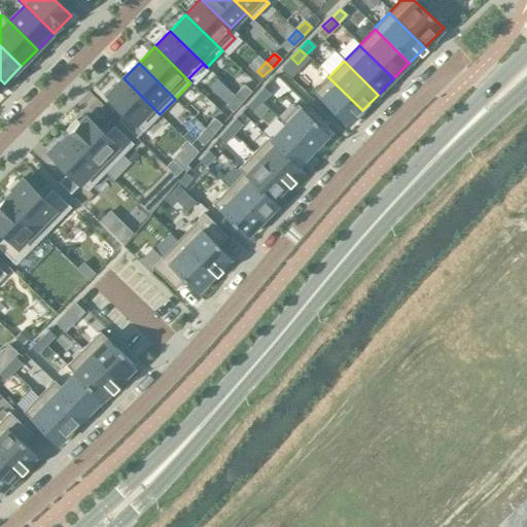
[(328,77),(313,92),(347,126),(362,110),(328,77)]
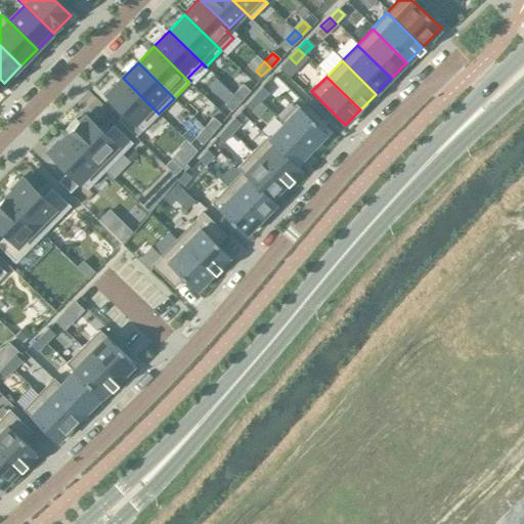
[(123,78),(106,94),(143,130),(159,114),(123,78)]
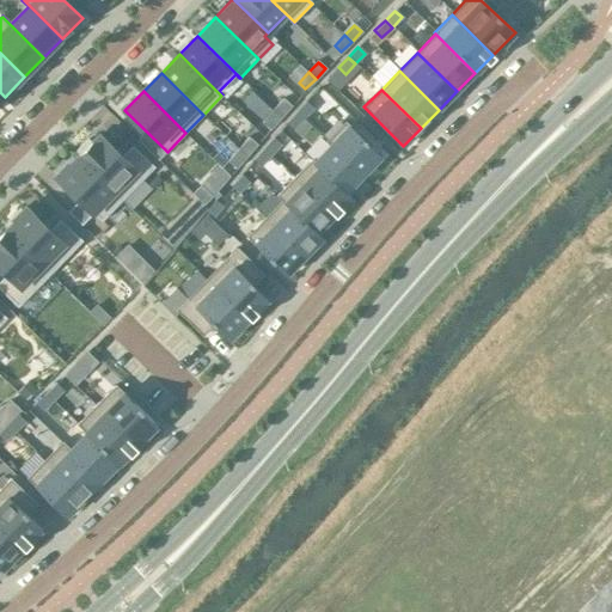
[(282,99),(274,110),(281,116),(289,105),(282,99)]
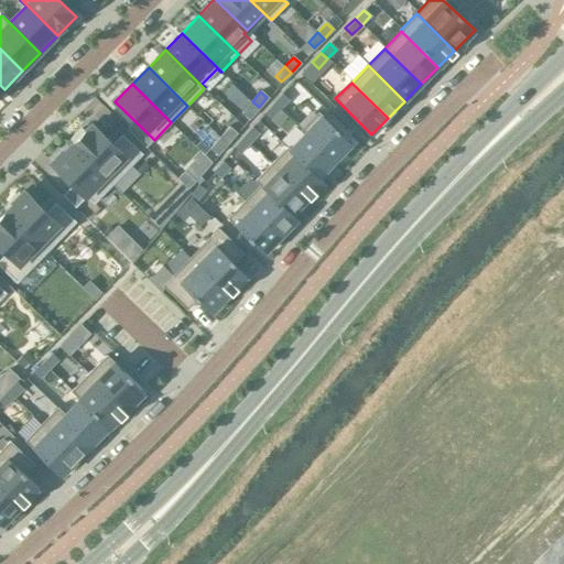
[(282,93),(273,102),(280,109),(289,99),(282,93)]
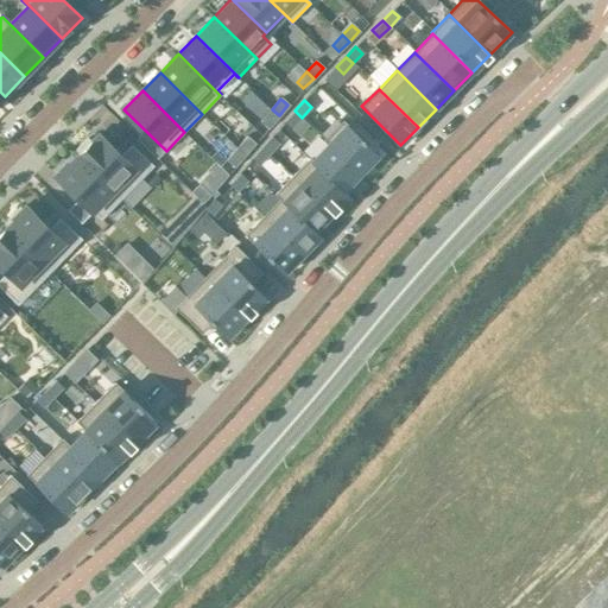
[(272,109),(263,120),(270,126),(279,115),(272,109)]
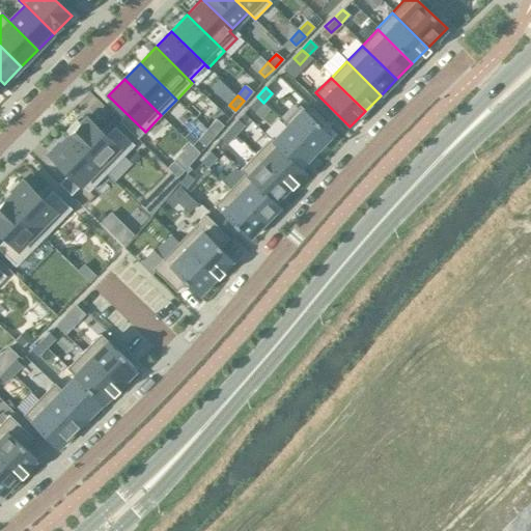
[(257,96),(249,106),(255,111),(263,103),(257,96)]
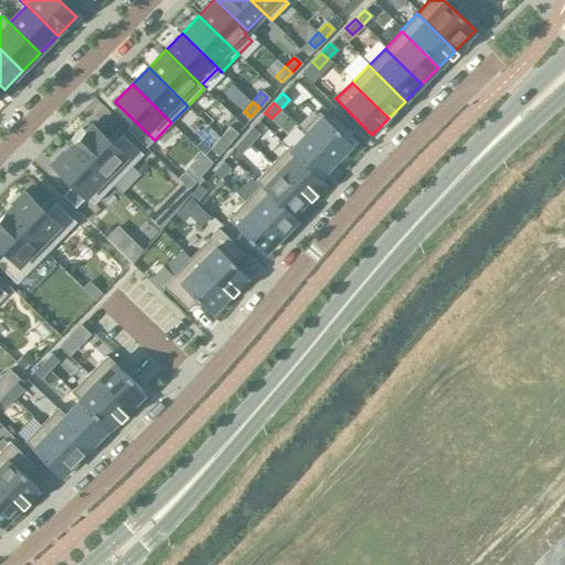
[(319,112),(301,129),(334,161),(352,144),(319,112)]
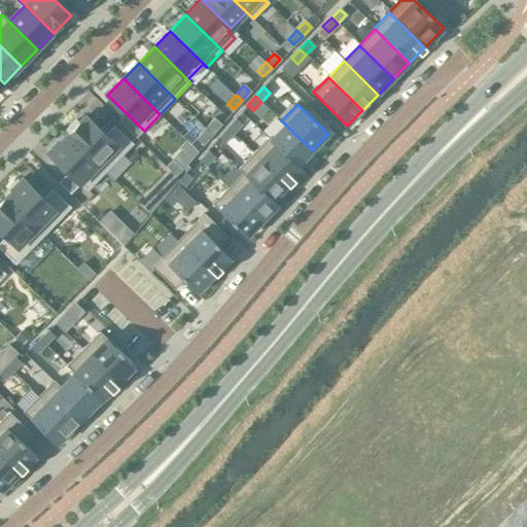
[(76,119),(66,130),(68,132),(67,134),(105,172),(134,143),(114,125),(104,135),(85,115),(78,123),(76,119)]
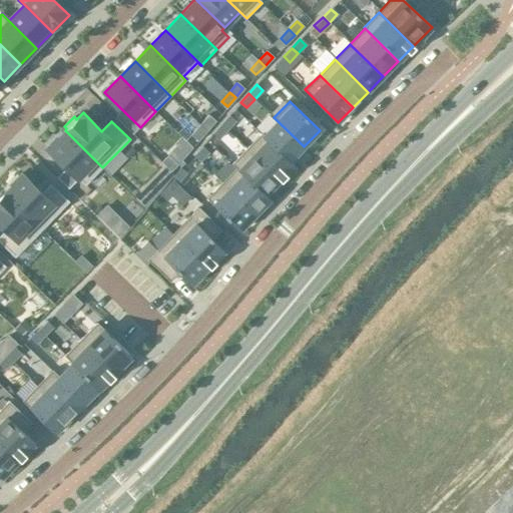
[(229,115),(221,124),(227,129),(235,120),(229,115)]
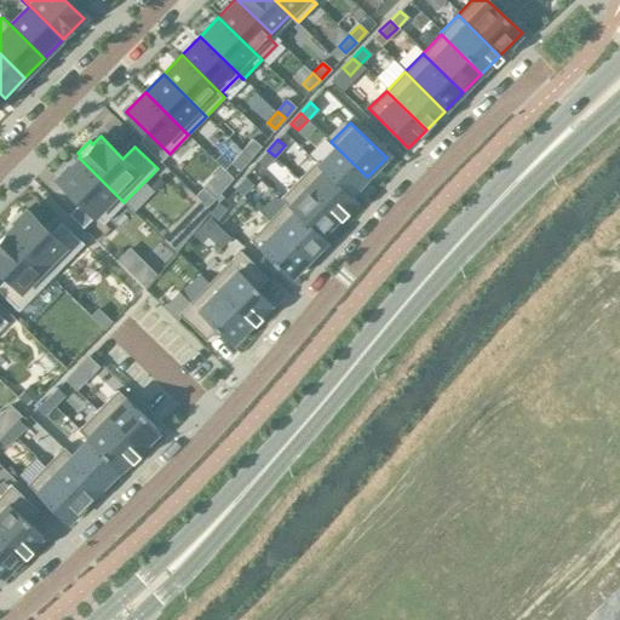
[(252,141),(242,150),(250,156),(259,147),(252,141)]
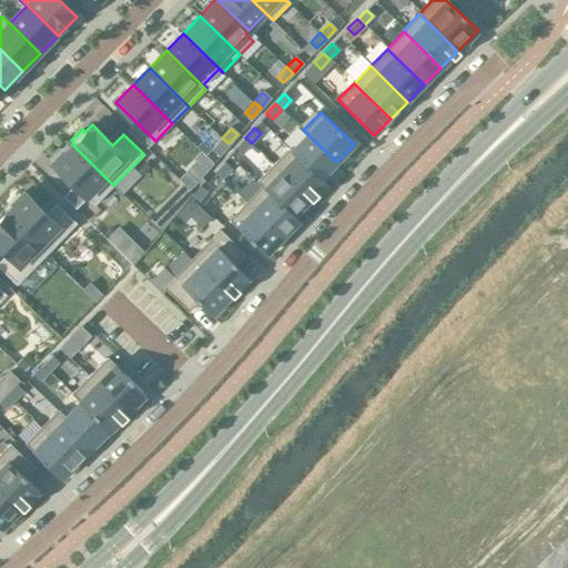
[(306,135),(292,150),(325,183),(326,183),(321,178),(336,162),(303,130),(302,131),(306,135)]
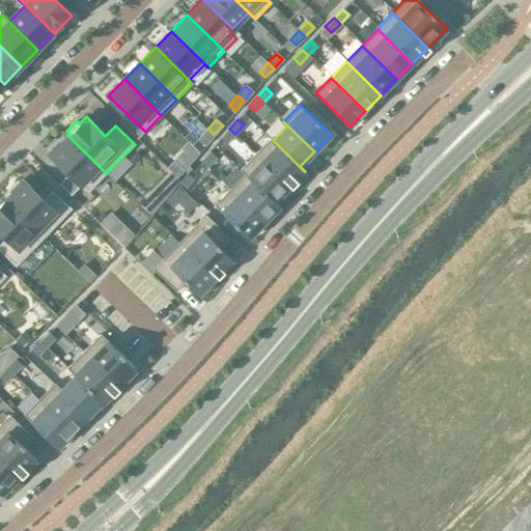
[(207,129),(199,138),(205,143),(214,134),(207,129)]
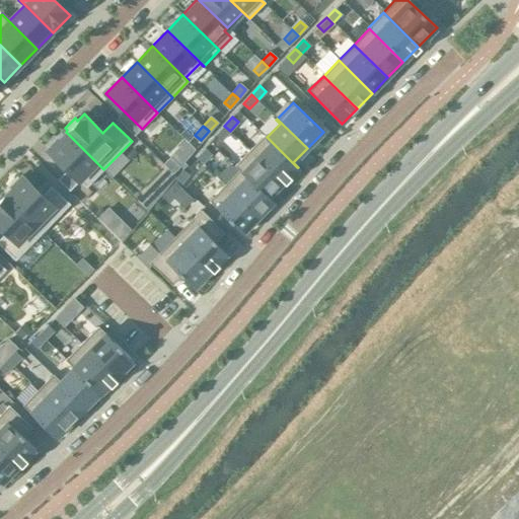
[(224,126),(216,134),(222,140),(230,131),(224,126)]
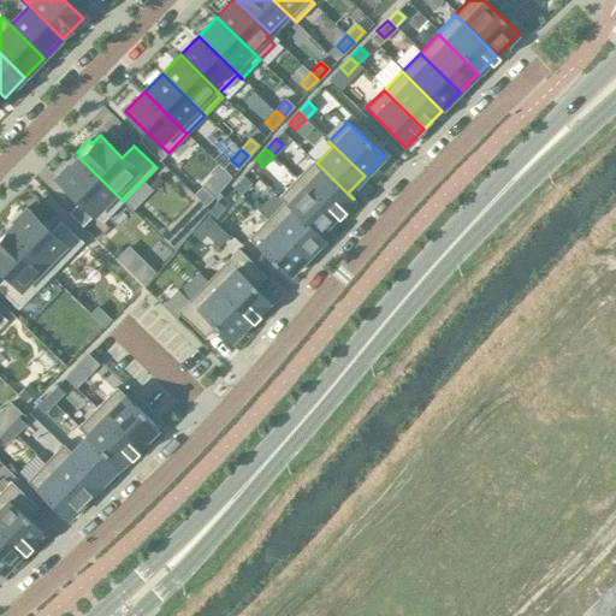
[(78,157),(57,178),(80,200),(69,212),(83,225),(94,214),(102,221),(123,201),(78,157)]
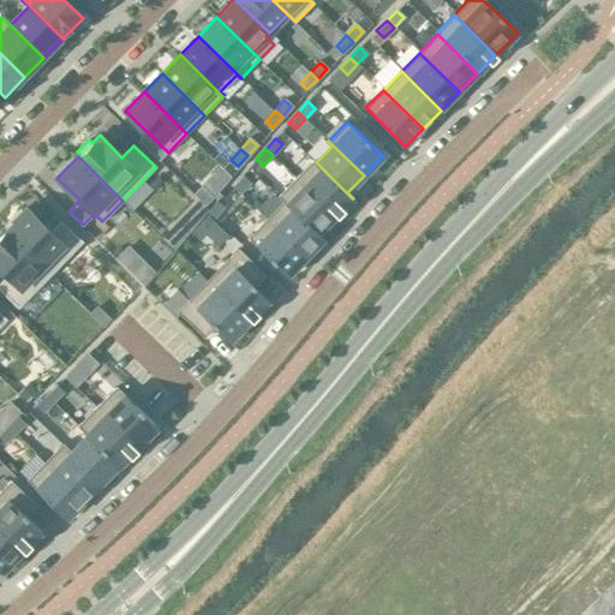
[(312,160),(296,178),(335,216),(352,198),(316,162),(312,160)]
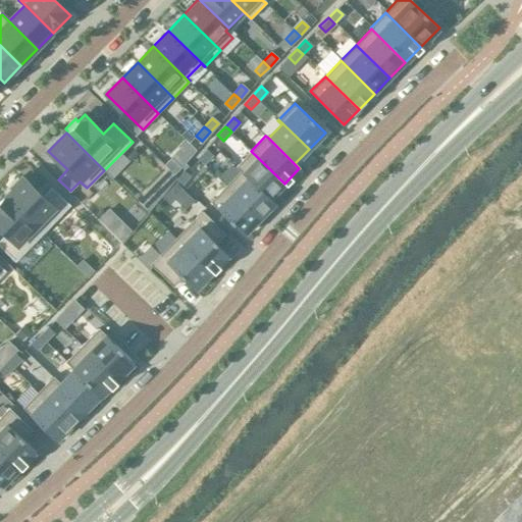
[(207,149),(198,158),(204,163),(212,155),(207,149)]
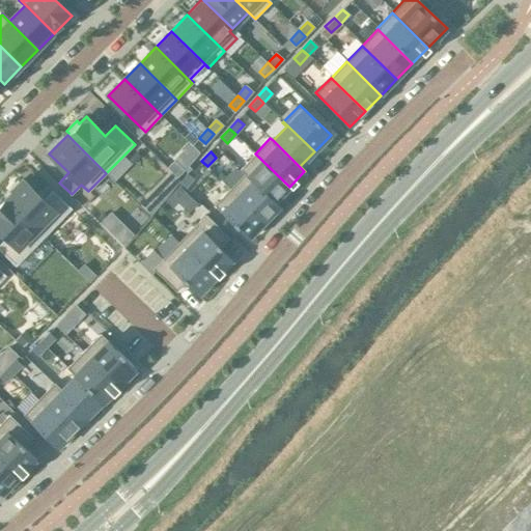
[(255,154),(241,168),(279,206),(280,206),(275,201),(289,187),(255,154)]
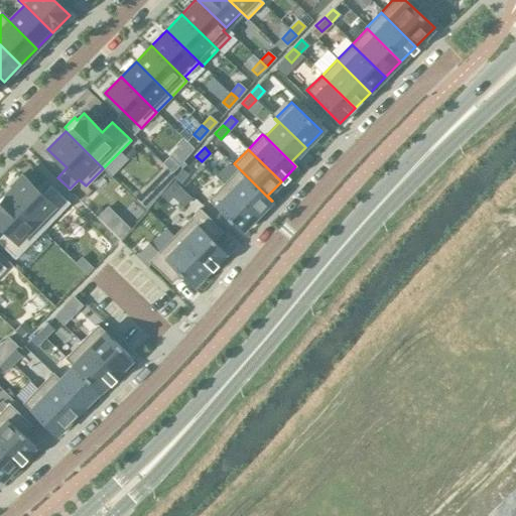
[(168,157),(163,162),(167,167),(171,171),(177,165),(168,157)]
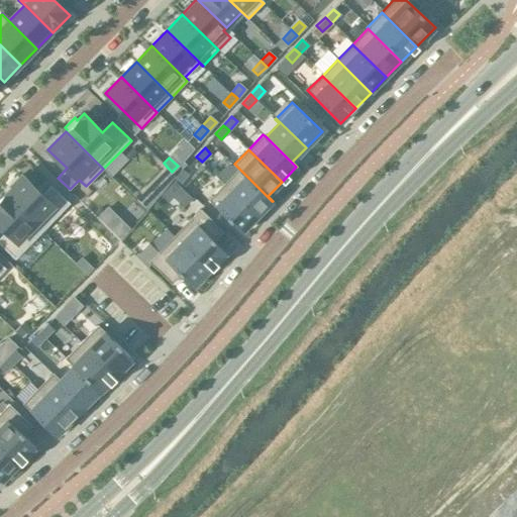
[(238,170),(224,184),(257,216),(272,201),(234,164),(233,165),(238,170)]
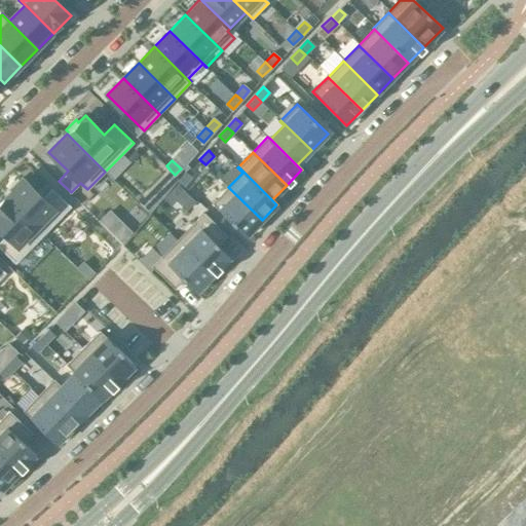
[(171,171),(164,177),(172,184),(178,178),(175,175),(171,171)]
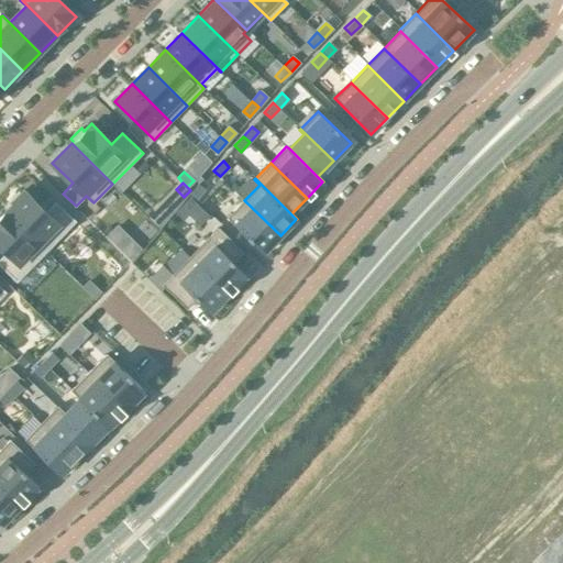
[(198,183),(190,192),(197,198),(205,188),(198,183)]
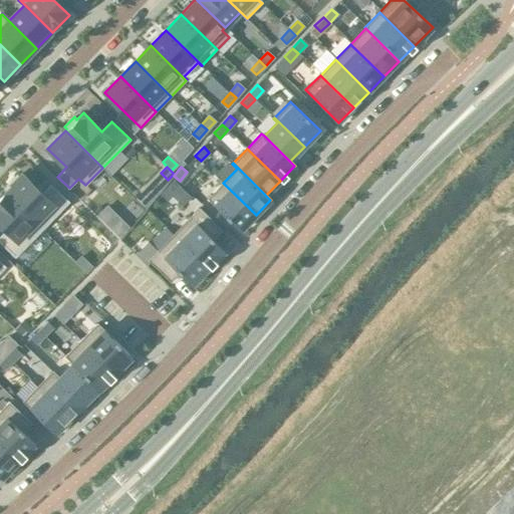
[(19,172),(3,189),(6,192),(4,193),(42,229),(69,202),(50,184),(41,193),(19,172)]
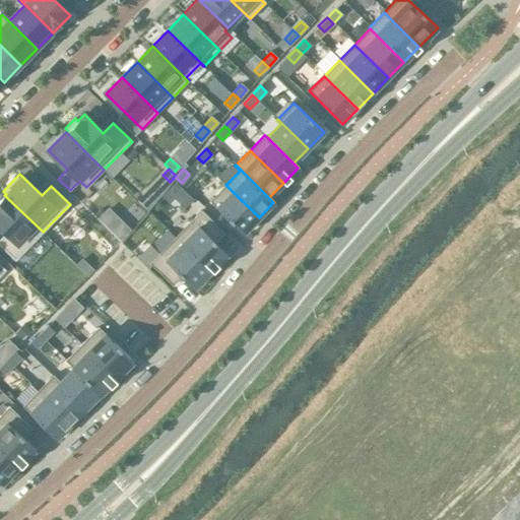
[(225,185),(209,201),(243,234),(259,217),(225,185)]
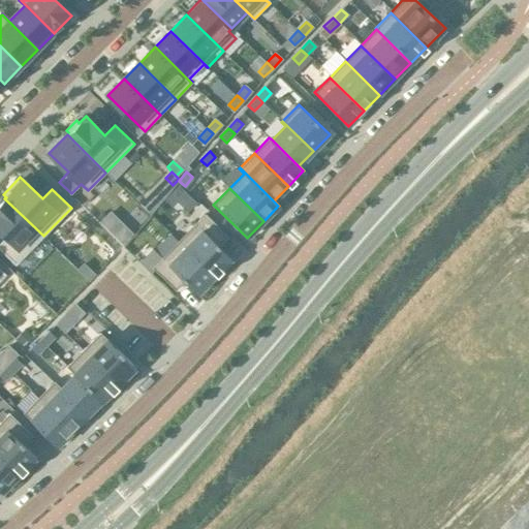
[(4,198),(0,203),(0,229),(6,236),(0,242),(0,249),(16,265),(43,236),(4,198)]
